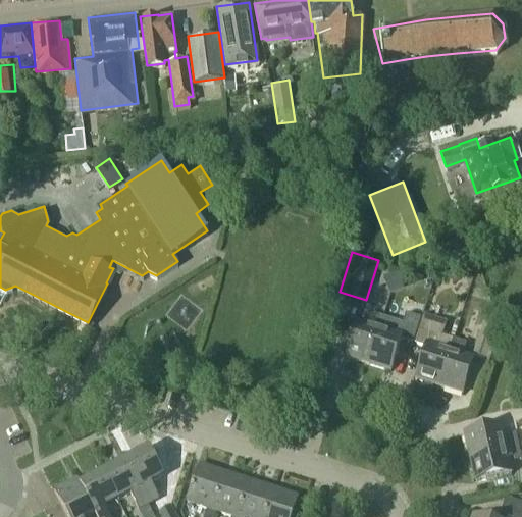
[(344,352),(366,359),(381,312),(369,308),(366,319),(355,315),(344,352)]
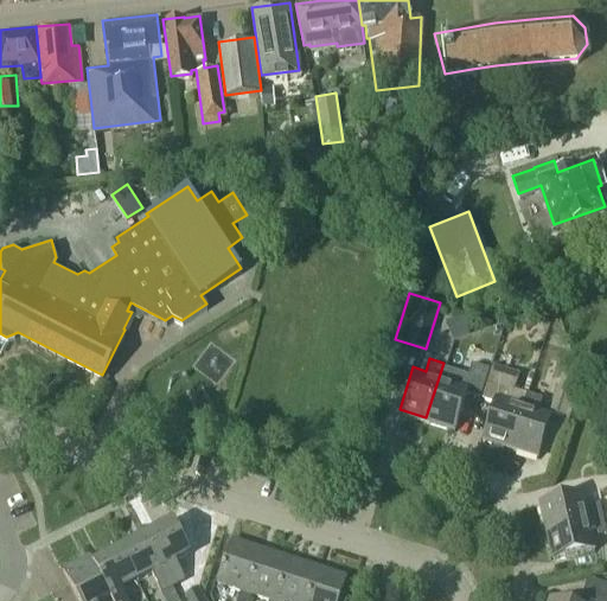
[(467,371),(443,363),(426,417),(453,426),(465,389),(478,394),(487,365),(471,359),(467,371)]
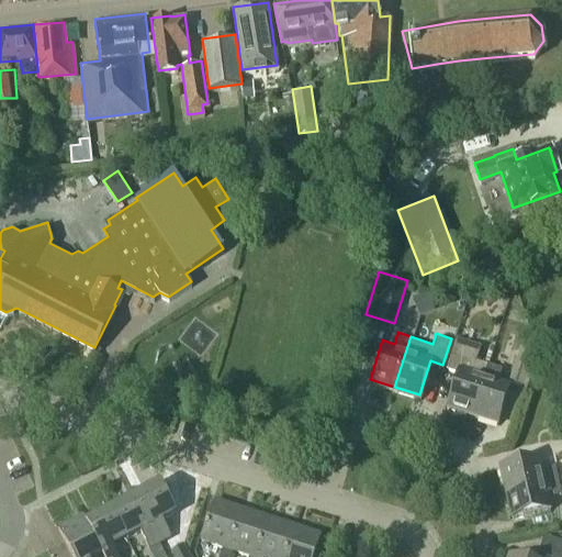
[(447,403),(472,412),(487,361),(475,357),(480,342),(454,334),(445,366),(458,369),(447,403)]
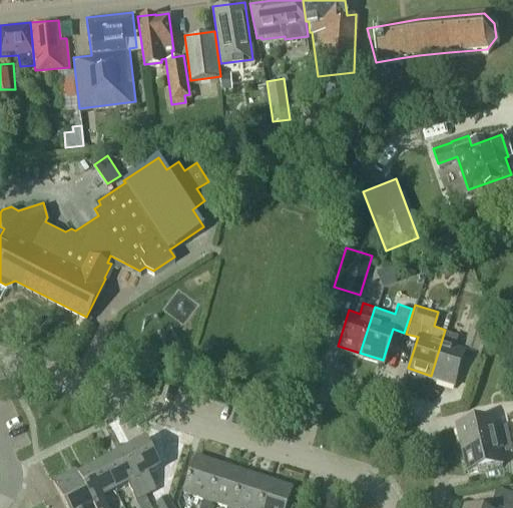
[(487,318),(475,314),(465,345),(477,349),(487,318)]
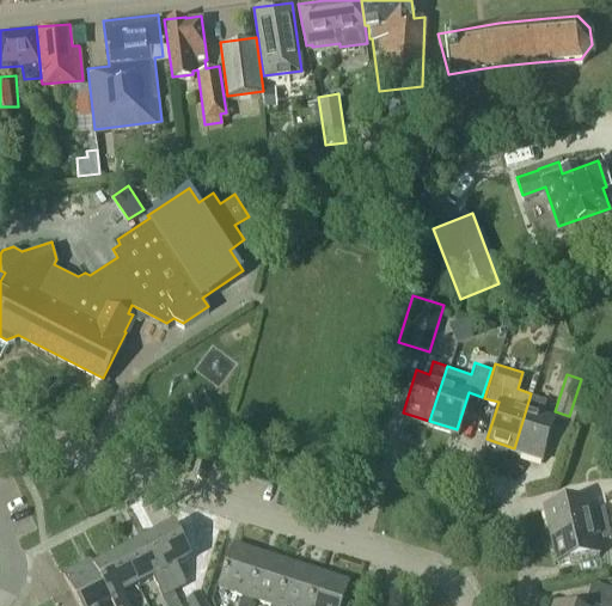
[(545,398),(531,393),(514,448),(542,457),(554,416),(542,411),(545,398)]
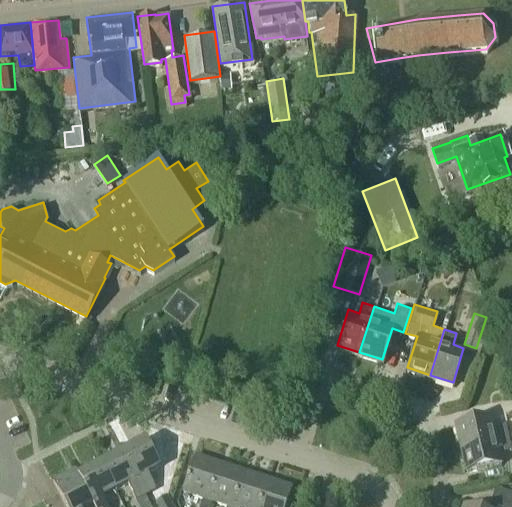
[(460,444),(507,434),(504,421),(492,424),(490,413),(455,421),(460,444)]
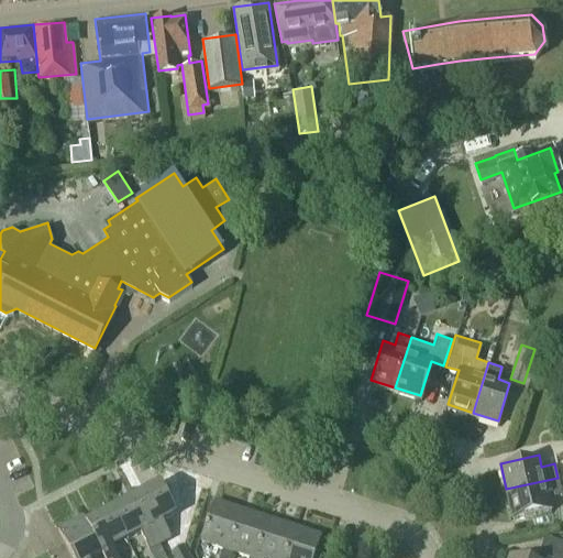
[(561,491),(558,478),(506,489),(512,514),(550,505),(548,494),(561,491)]
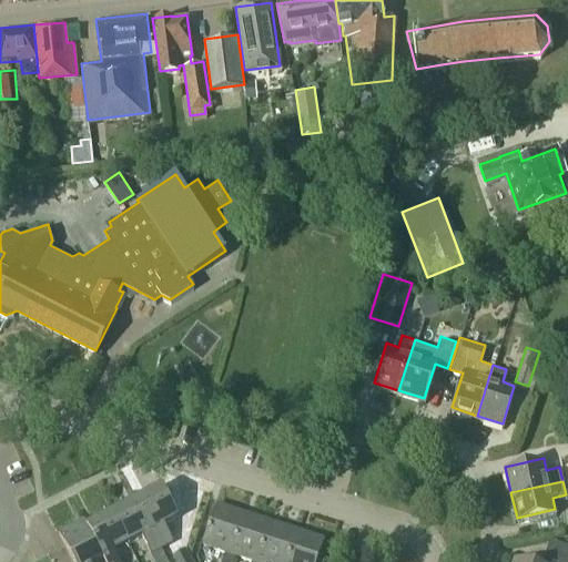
[(135,497),(161,543),(172,538),(163,521),(178,513),(161,483),(135,497)]
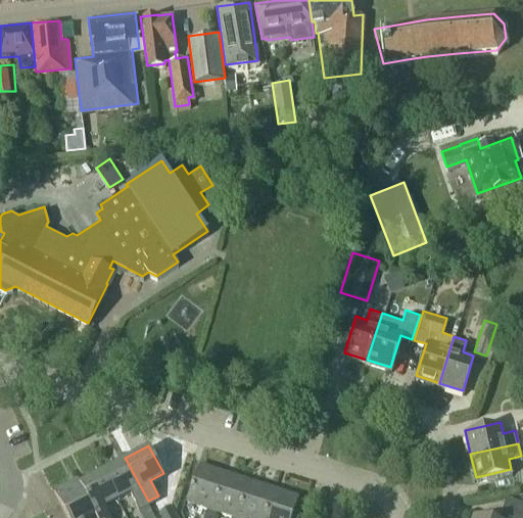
[(125,458),(102,470),(117,498),(130,491),(138,507),(148,501),(125,458)]
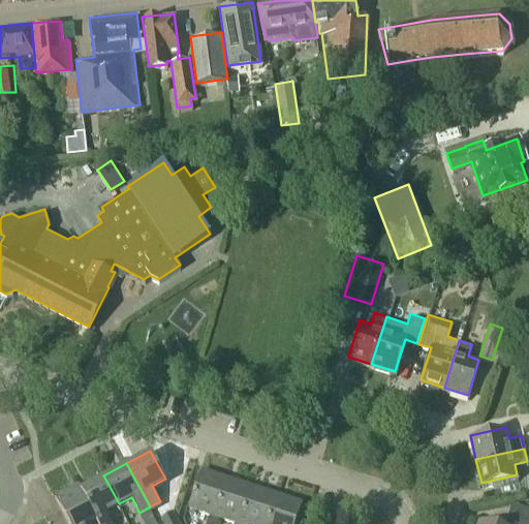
[(201,466),(188,505),(209,512),(205,523),(215,523),(218,515),(214,514),(226,474),(201,466)]
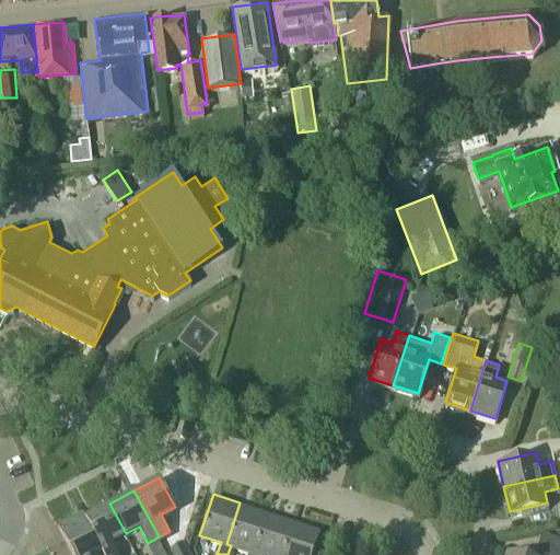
[(240,503),(226,544),(231,545),(247,551),(245,554),(257,554),(258,554),(252,553),(266,511),(240,503)]
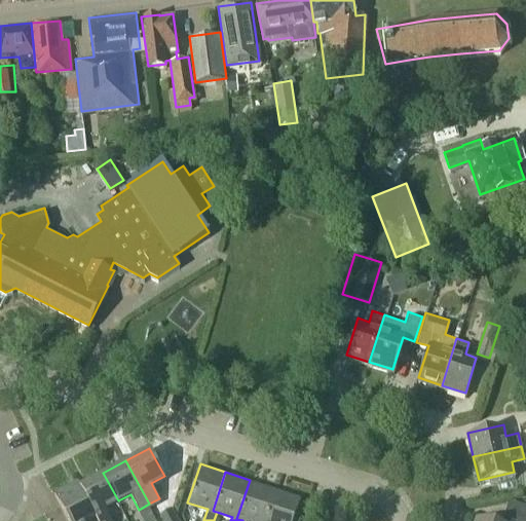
[(96,513),(95,513),(99,520),(112,520),(106,508),(118,500),(103,473),(80,485),(96,513)]
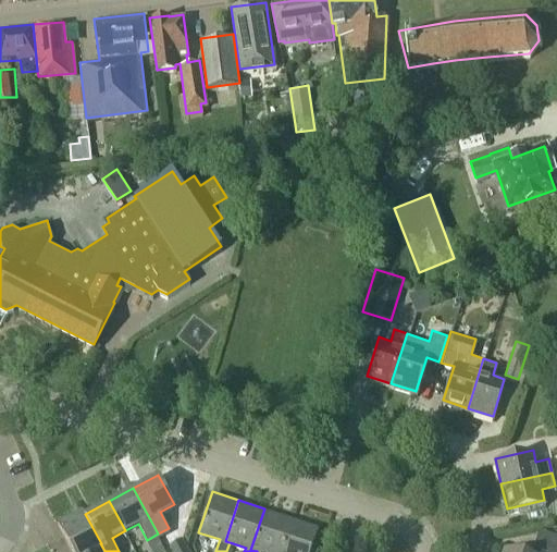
[(87,551),(100,543),(101,543),(85,514),(82,507),(57,522),(73,551),(87,551)]
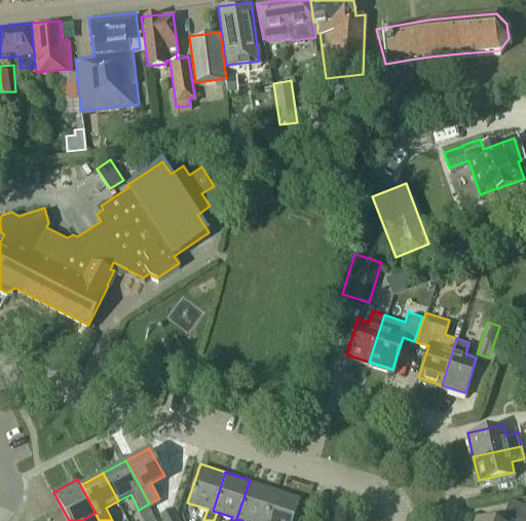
[(250,480),(236,519),(242,520),(243,520),(263,520),(274,487),(250,480)]
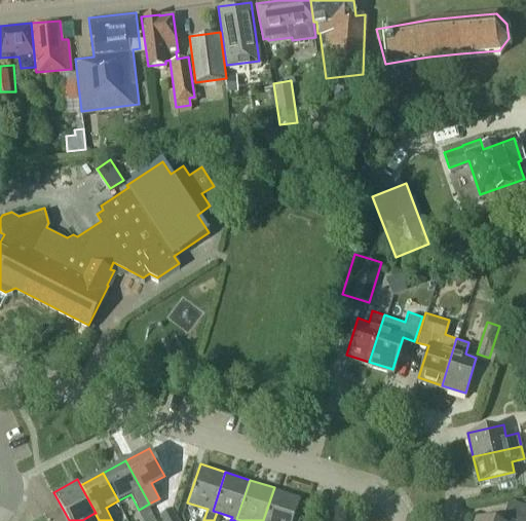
[(274,487),(263,520),(291,520),(299,495),(274,487)]
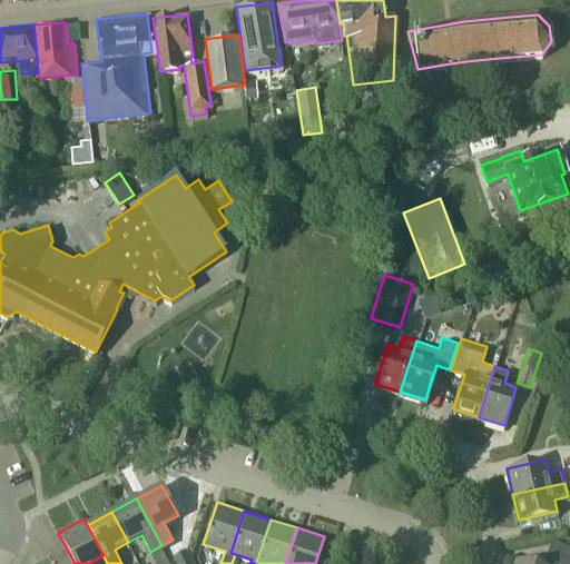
[(173,554),(177,563),(195,563),(186,547),(173,554)]
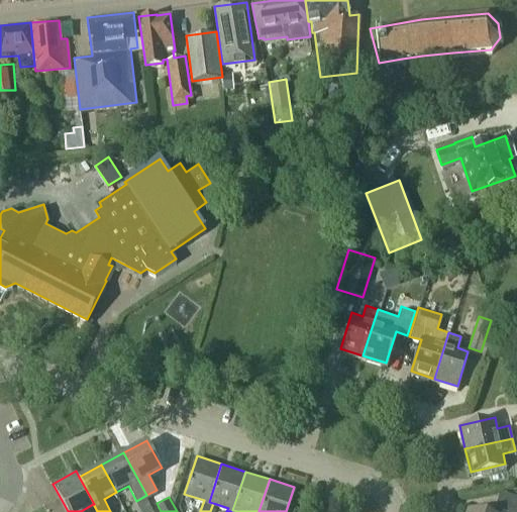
[(488,511),(468,505),(464,511),(516,511),(516,508),(498,503),(495,511),(488,511)]
